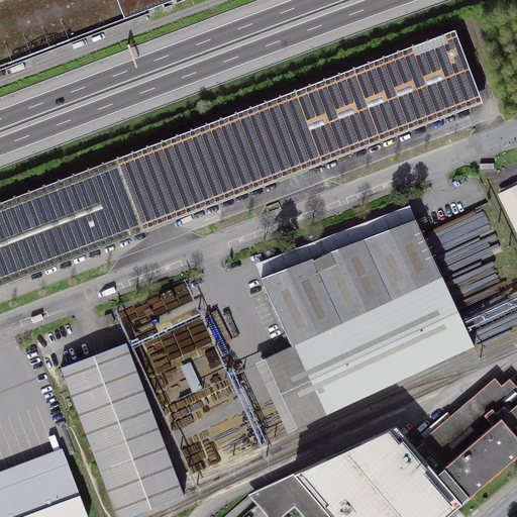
[(0,0),(0,68),(183,0),(0,0)]
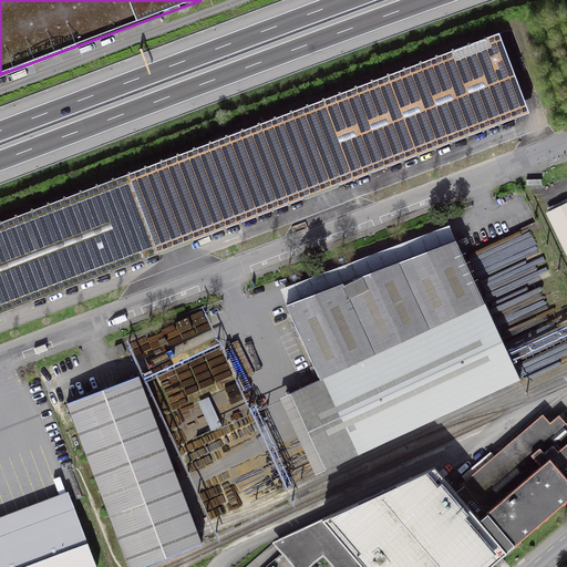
[(500,33),(0,222),(0,313),(529,114),(500,33)]
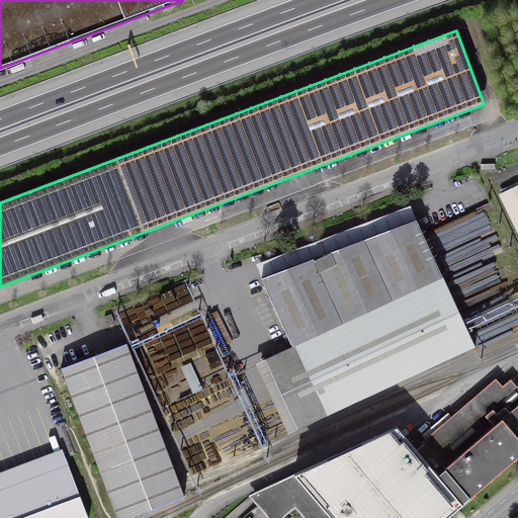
[(517,179),(501,188),(502,191),(499,192),(517,232),(517,179)]
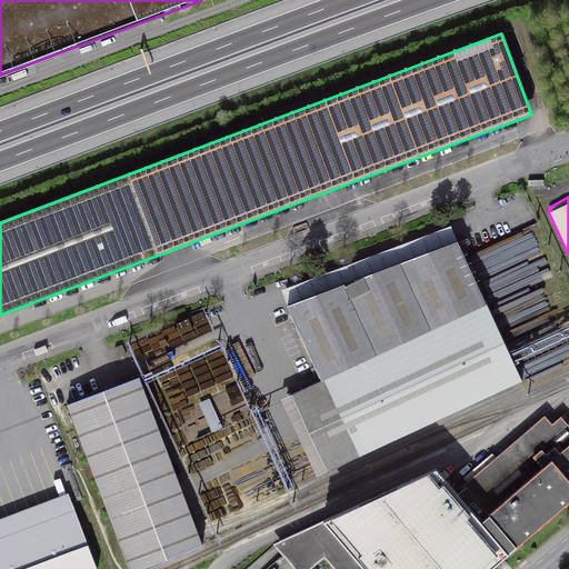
[(456,236),(451,222),(281,287),(286,302),(320,377),(280,395),(316,472),(523,380),(458,236),(456,236)]
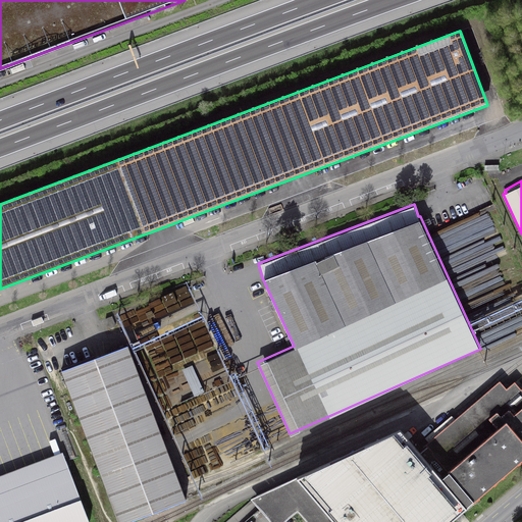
[(183,488),(127,342),(61,366),(119,521),(124,521),(187,499),(183,488)]
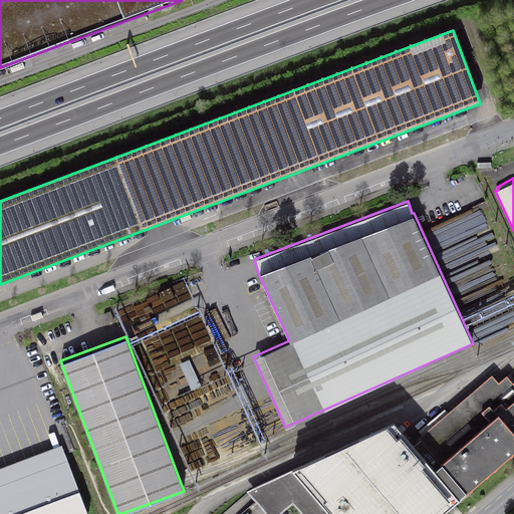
[(292,468),(246,489),(267,513),(277,513),(292,502),(302,513),(441,513),(513,451),(513,379),(513,380),(507,373),(499,379),(492,372),(448,411),(444,409),(419,431),(423,436),(416,441),(394,416),(389,419),(389,418),(291,464),(292,468)]
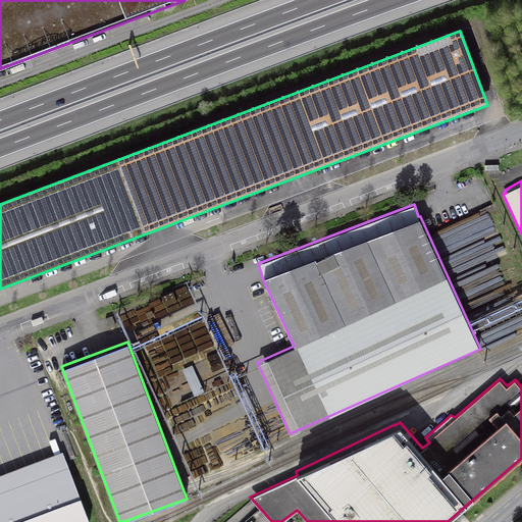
[(89,521),(57,451),(0,475),(0,521),(89,521)]
